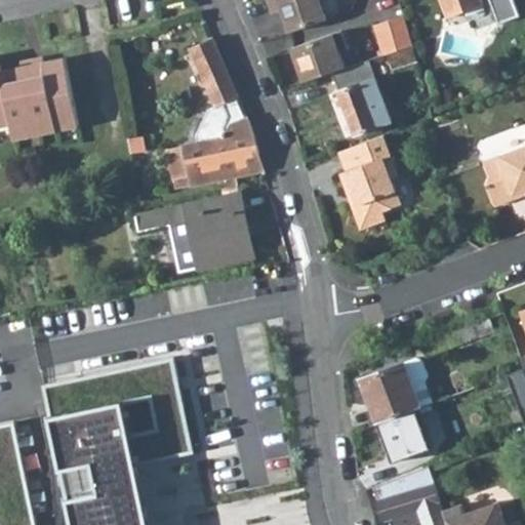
[(283,9),(290,32),(327,19),(320,0),(269,0),(274,12),(283,9)]
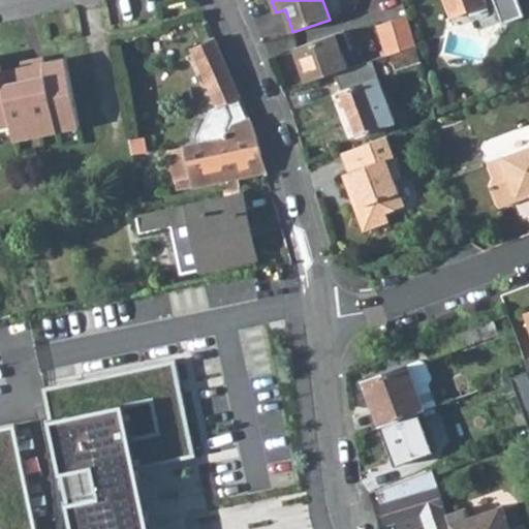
[(443,0),(450,18),(488,4),(486,0),(493,0),(503,24),(524,16),(518,0),(443,0)]
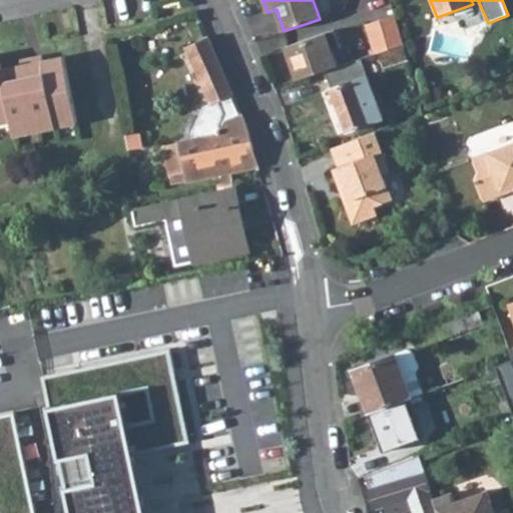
[(379,52),(404,44),(395,15),(366,24),(376,53),(379,52)]
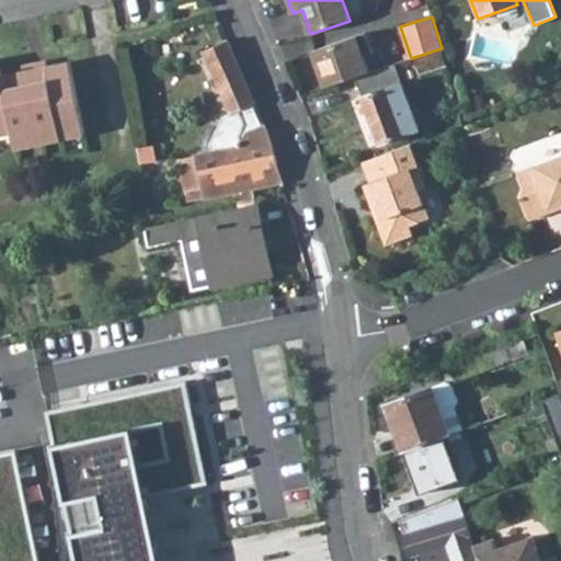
[(313,50),(325,87),(356,77),(370,72),(365,56),(374,54),(366,33),(313,50)]
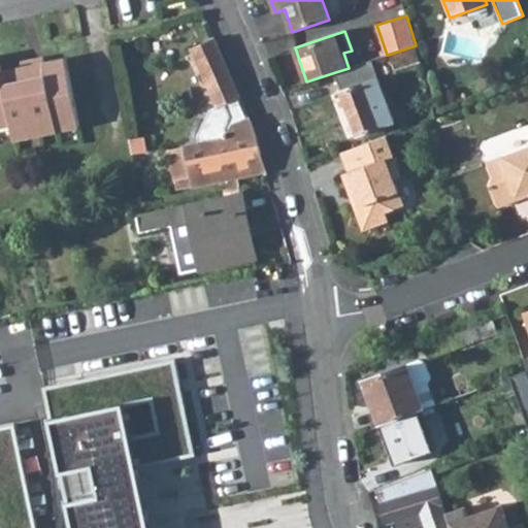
[(168,150),(174,179),(192,175),(194,186),(264,170),(249,118),(245,119),(236,98),(238,97),(213,40),(193,50),(218,107),(210,109),(198,135),(200,143),(168,150)]
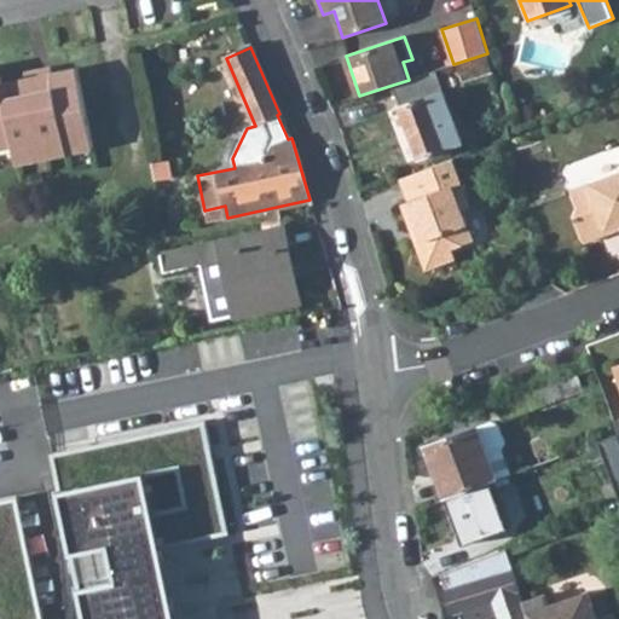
[(493,71),(487,53),(457,63),(463,82),(493,71)]
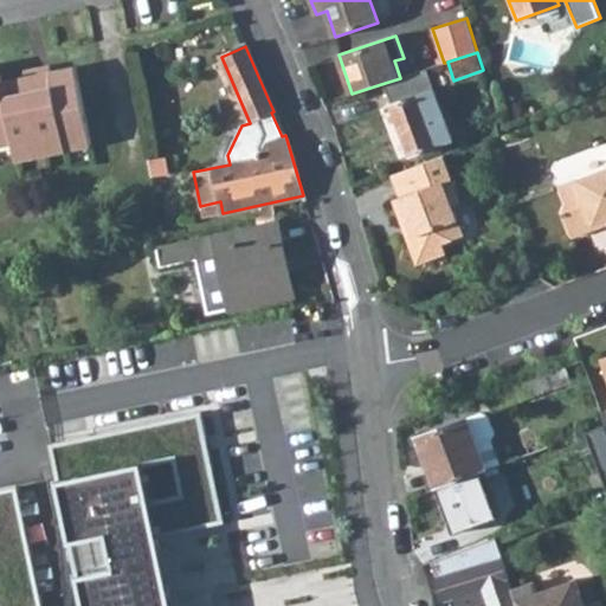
[(427,69),(433,88),(453,81),(447,62),(444,63),(427,69)]
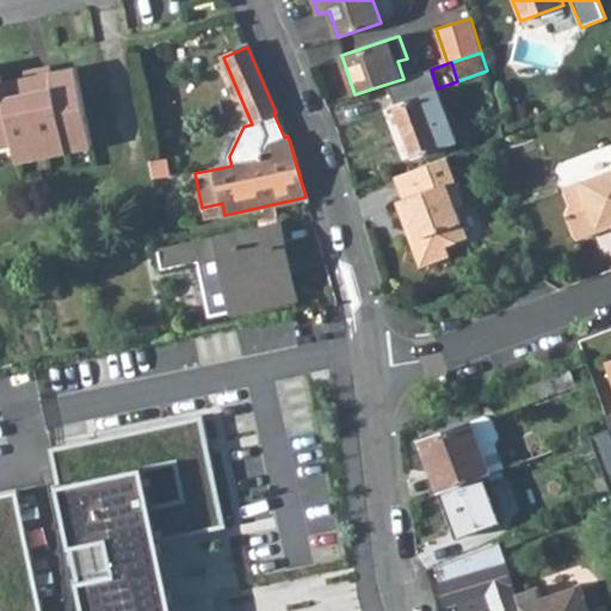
[(24,69),(25,75),(51,71),(50,65),(24,69)]
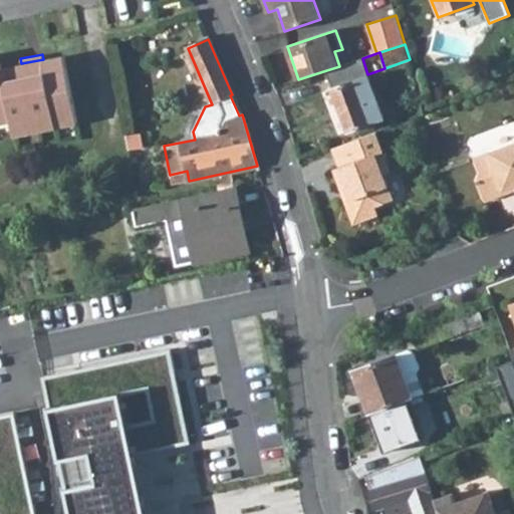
[(0,124),(12,122),(15,138),(78,123),(63,55),(43,59),(21,63),(1,67),(0,62),(0,124)]
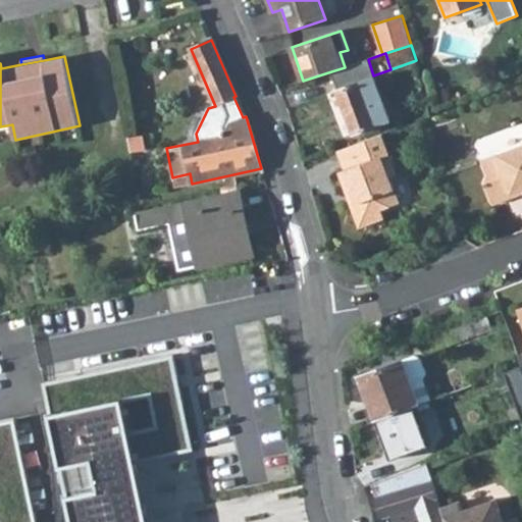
[(331,71),(354,133),(389,120),(373,75),(368,59),(351,64),(345,67),(331,71)]
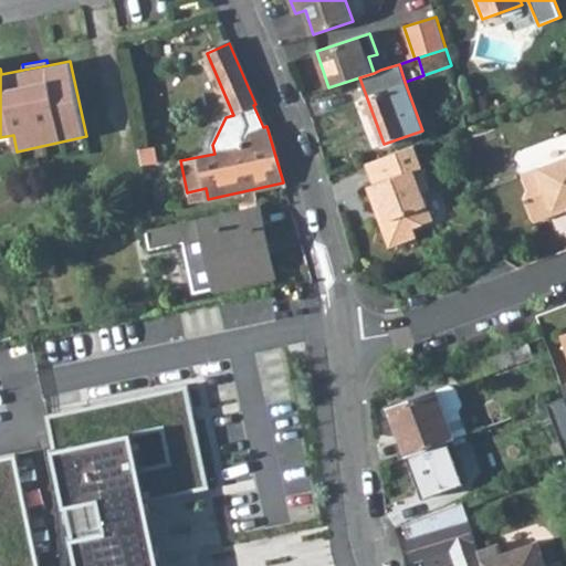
[(366,163),(374,184),(367,186),(375,208),(381,205),(387,219),(380,221),(389,247),(416,237),(412,227),(432,220),(423,196),(426,190),(430,189),(415,145),(366,163)]
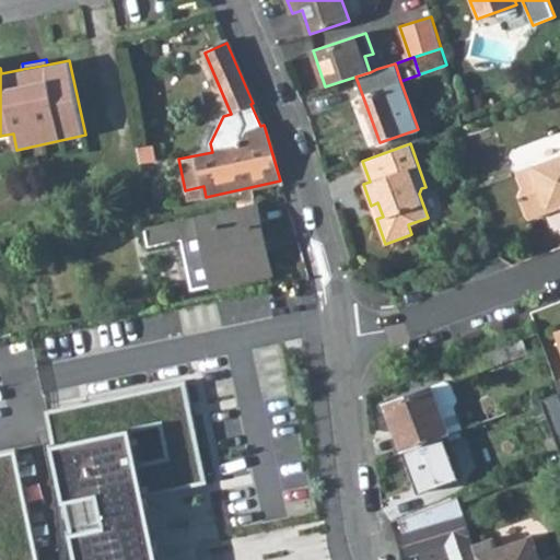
[(520,196),(528,219),(548,212),(550,207),(559,202),(559,154),(516,172),(524,189),(520,196)]
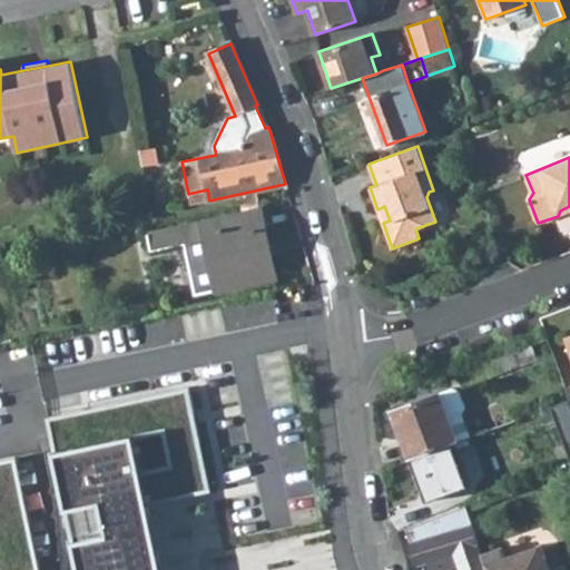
[(377,209),(383,223),(390,220),(384,206),(377,209)]
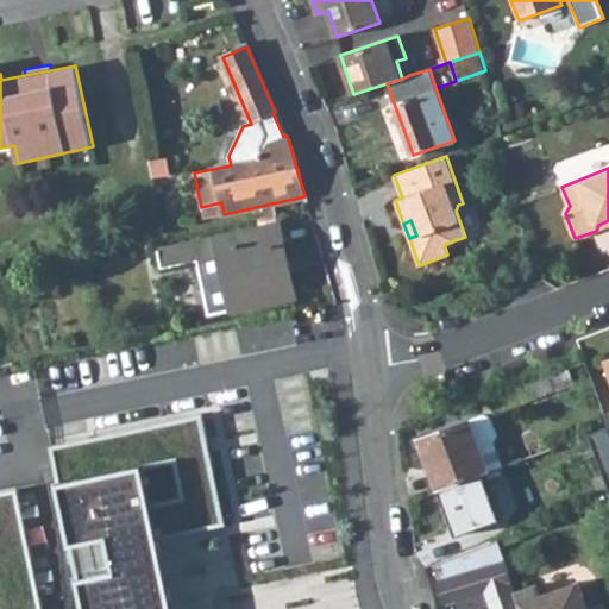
[(158,250),(162,269),(198,261),(208,315),(295,296),(280,224),(158,250)]
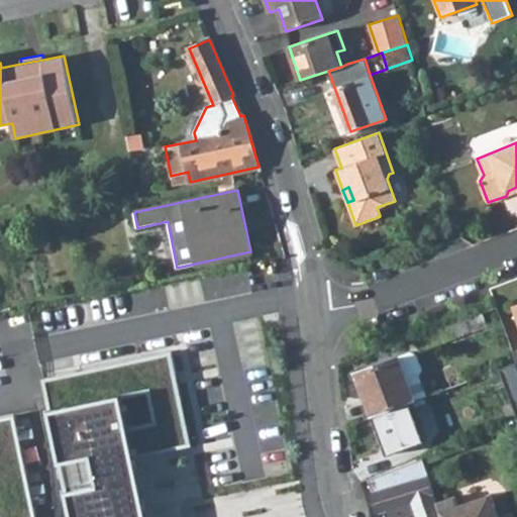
[(467,318),(472,331),(488,326),(483,312),(467,318)]
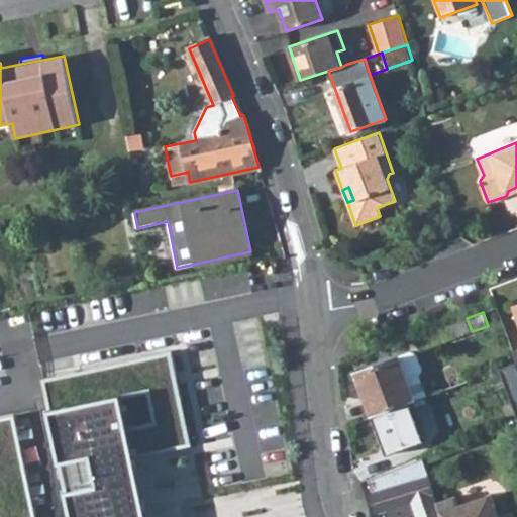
[(95,484),(66,490),(71,516),(147,516),(135,457),(191,445),(172,351),(42,379),(48,406),(60,462),(90,456),(95,484)]
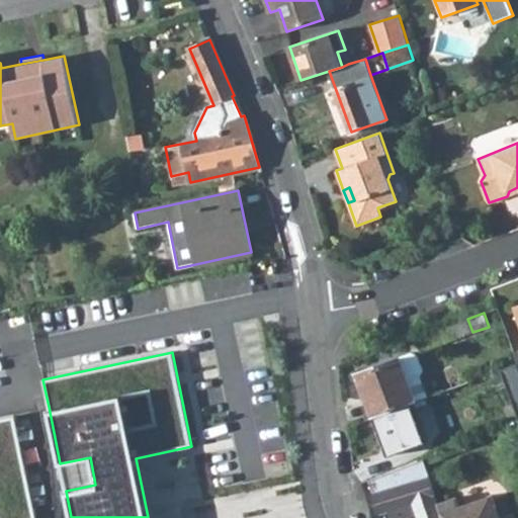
[(357,373),(373,417),(389,411),(428,396),(421,376),(425,370),(418,355),(412,352),(357,373)]
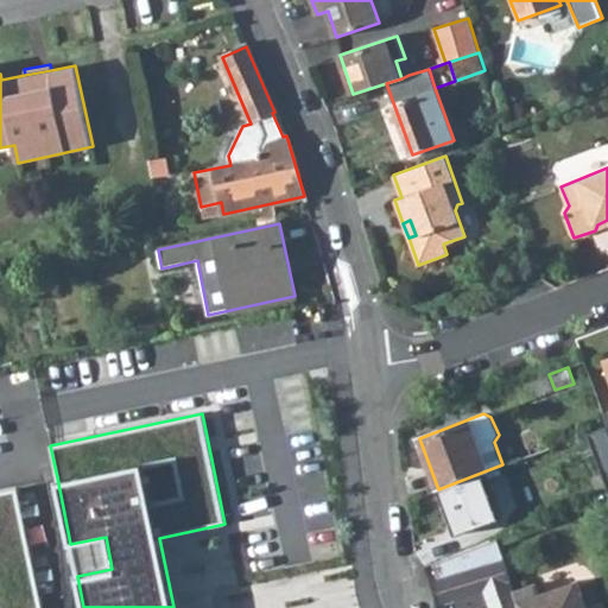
[(502,464),(456,482),(438,489),(419,496),(437,545),(463,536),(461,531),(482,525),(475,502),(504,492),(501,487),(561,467),(553,445),(502,464)]
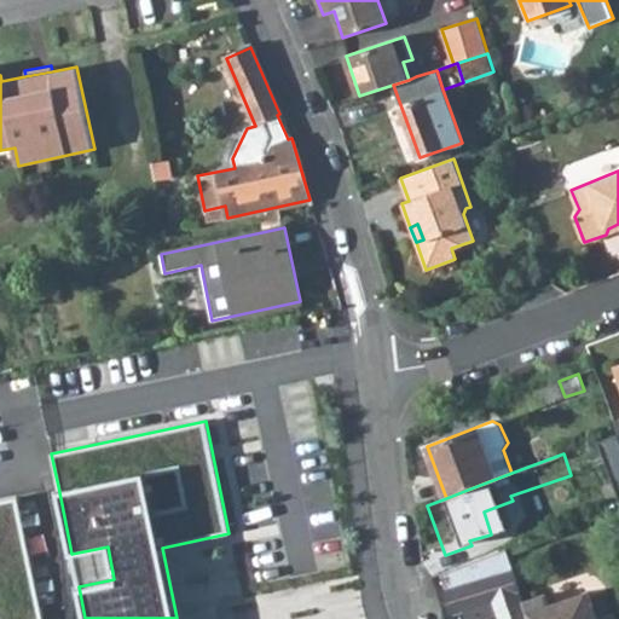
[(0,499),(0,618),(42,618),(17,496),(0,499)]
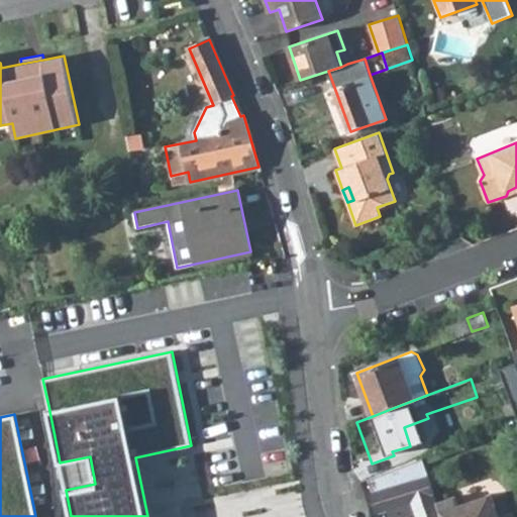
[(435,495),(423,458),(369,480),(378,513),(387,510),(389,516),(404,516),(416,514),(416,516),(442,516),(437,502),(435,495)]
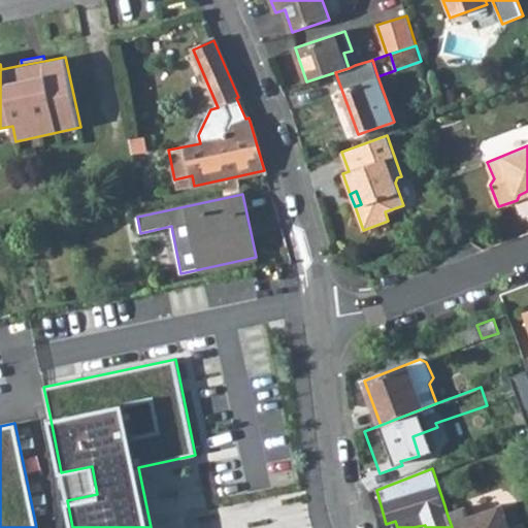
[(470,499),(472,509),(499,503),(496,492),(470,499)]
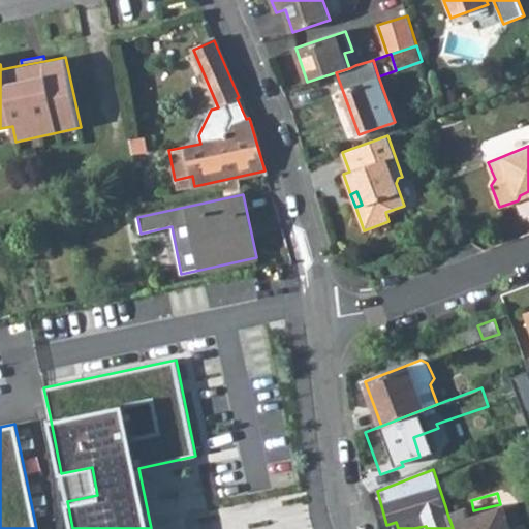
[(447,514),(453,528),(510,528),(502,505),(469,517),(466,507),(447,514)]
